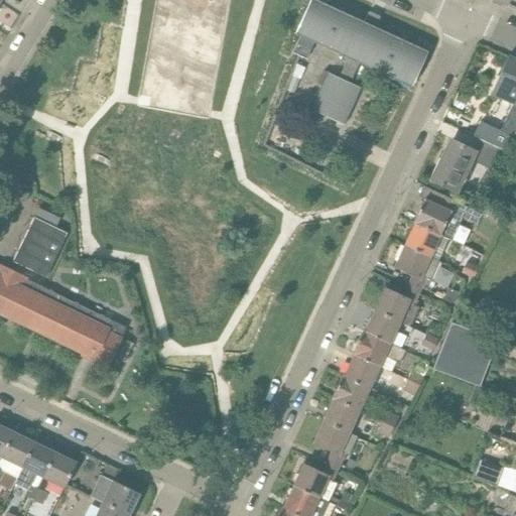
[(515,9),(515,0),(508,0),(506,5),(515,9)]
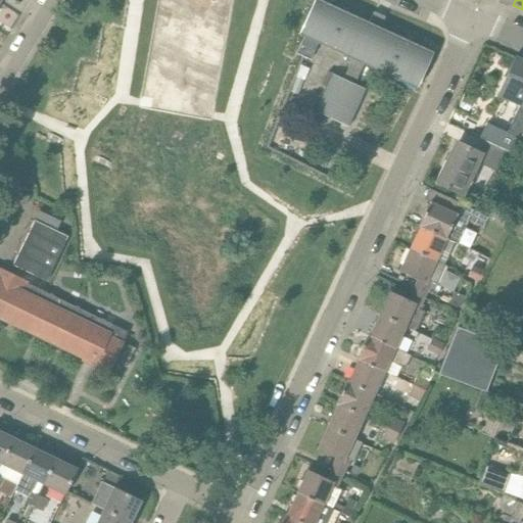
[(366,63),(413,85),(427,53),(379,31),(385,17),(374,12),(368,26),(321,4),(304,38),(296,54),(311,61),(319,44),(352,60),(343,80),(332,75),(315,111),(348,128),(367,90),(355,85),(366,63)]
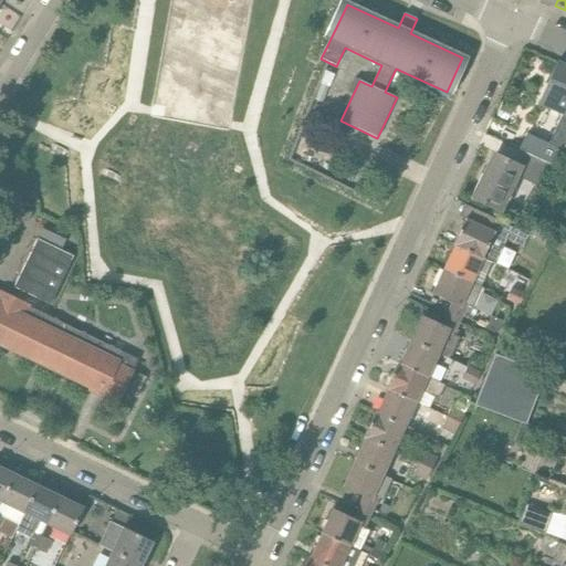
[(565,66),(557,63),(540,103),(565,115),(557,135),(565,138),(565,66)]
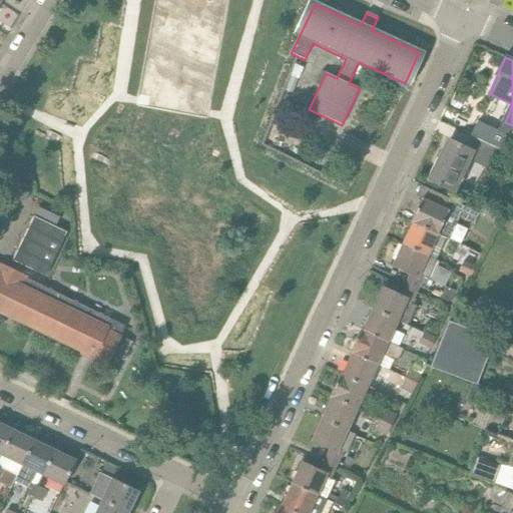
[(498,148),(500,150),(505,142),(479,129),(475,137),(498,148)]
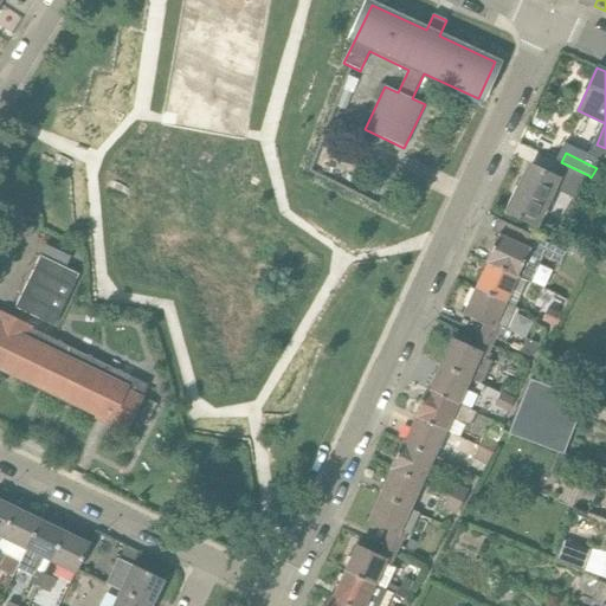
[(519,218),(539,227),(555,191),(577,201),(588,175),(561,162),(555,176),(542,169),(541,172),(530,166),(510,211),(520,216),(519,218)]
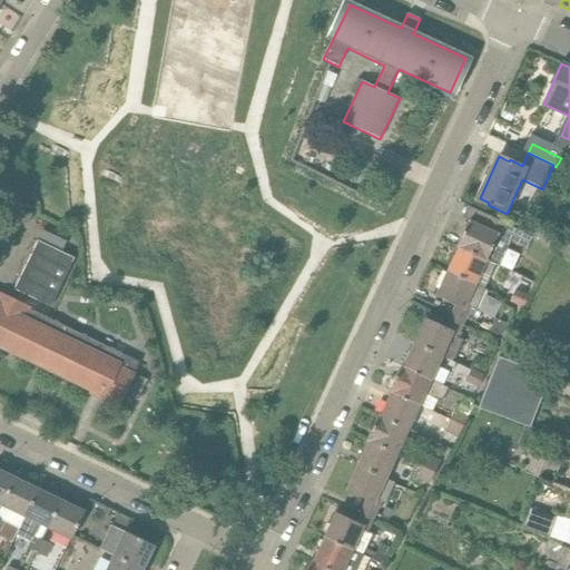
[(457,247),(459,248),(495,265),(499,266),(509,242),(514,244),(520,231),(491,217),(485,229),(469,222),(457,247)]
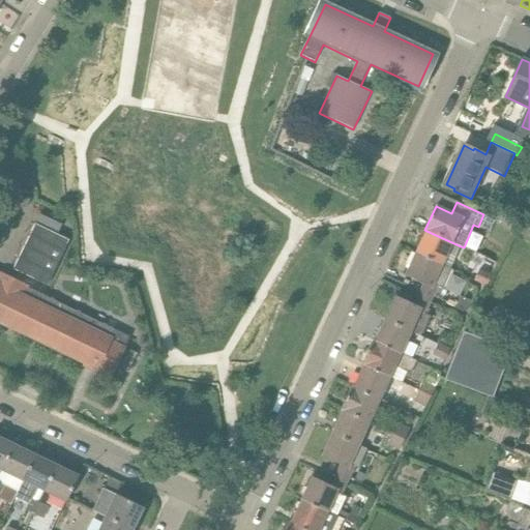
[(512,229),(518,221),(495,208),(491,217),(512,229)]
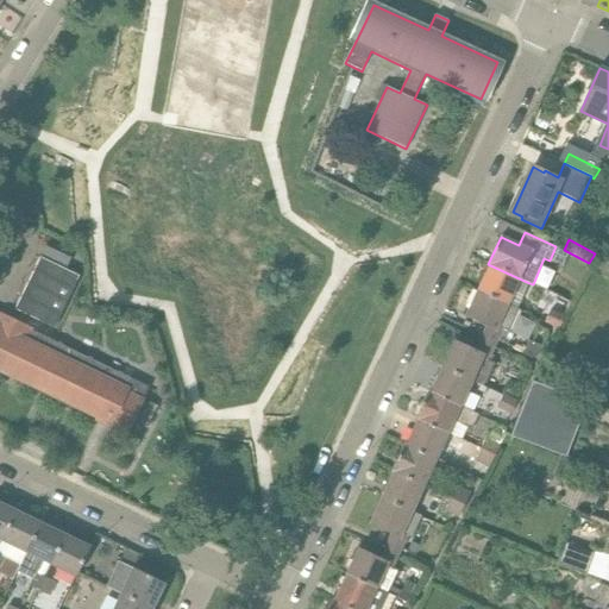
[(608,249),(597,268),(608,274),(608,249)]
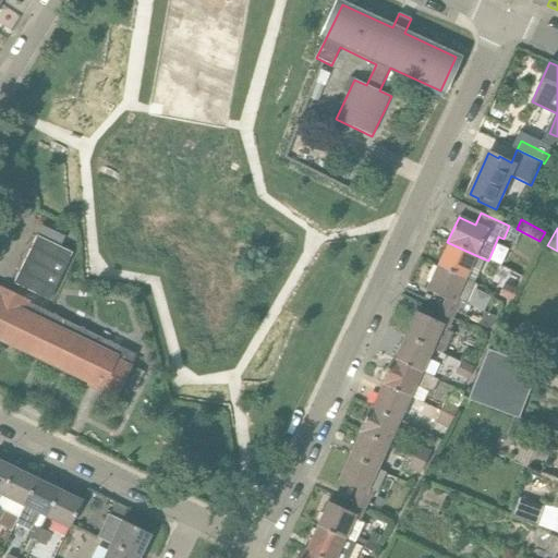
[(15,282),(50,299),(73,252),(38,234),(15,282)]
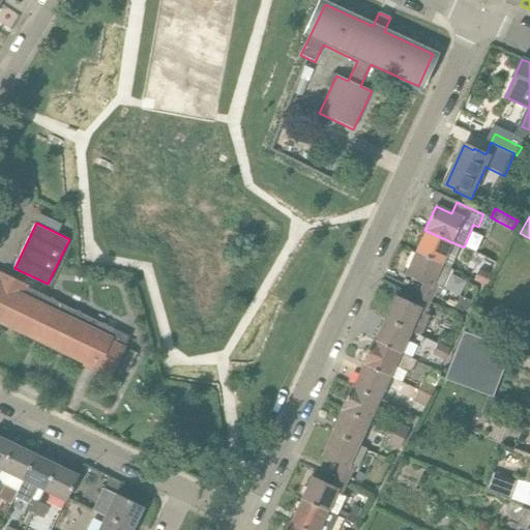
[(416,254),(442,265),(447,255),(455,258),(461,246),(427,231),(416,254)]
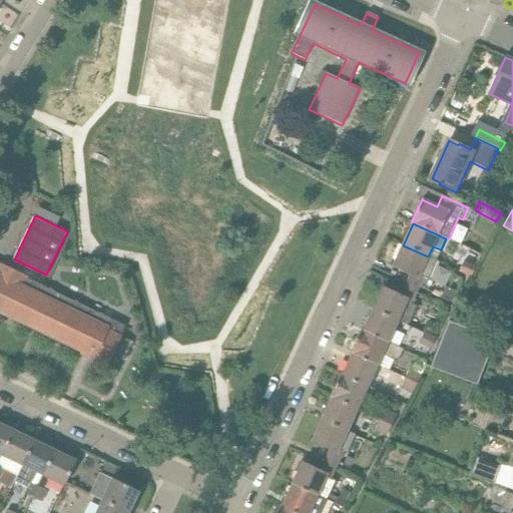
[(406,286),(418,291),(420,288),(425,290),(429,281),(438,262),(428,257),(403,245),(393,267),(410,276),(406,286)]
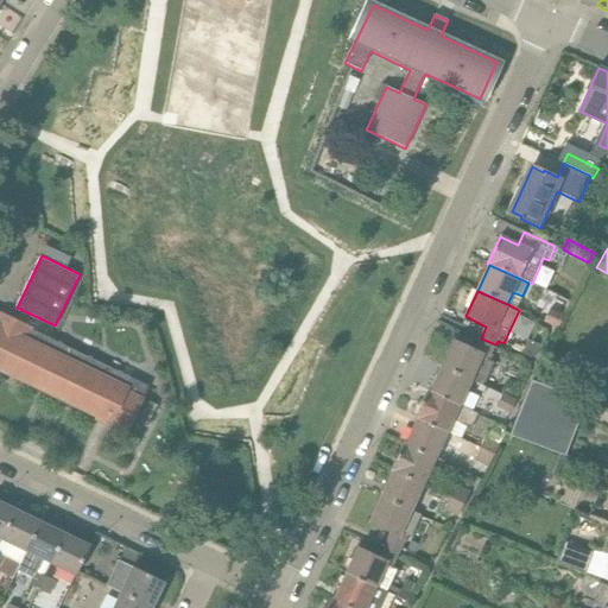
[(544,321),(557,327),(563,315),(557,312),(550,309),(544,321)]
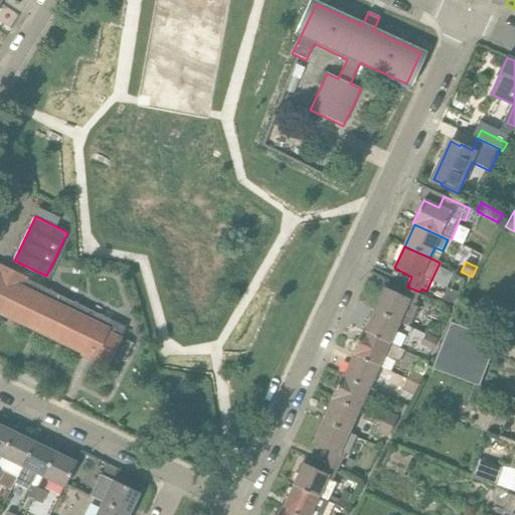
[(108,368),(127,328),(104,317),(104,316),(101,314),(100,315),(78,305),(78,304),(74,302),(74,303),(52,292),(53,292),(49,290),(49,291),(27,280),(28,279),(0,264),(0,313),(83,354),(82,356),(108,368)]
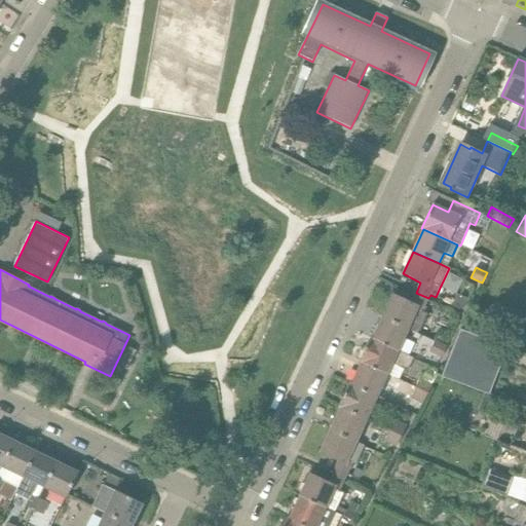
[(382,316),(416,333),(418,334),(427,314),(422,312),(428,298),(416,293),(411,303),(392,294),(382,316)]
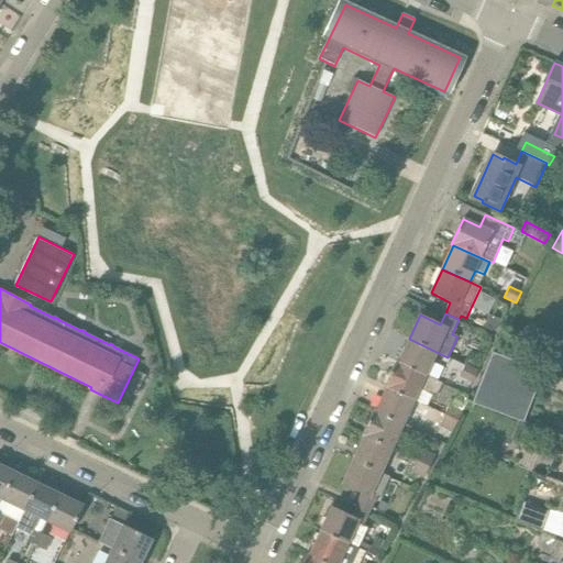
[(483,328),(492,332),(498,329),(501,321),(489,316),(483,328)]
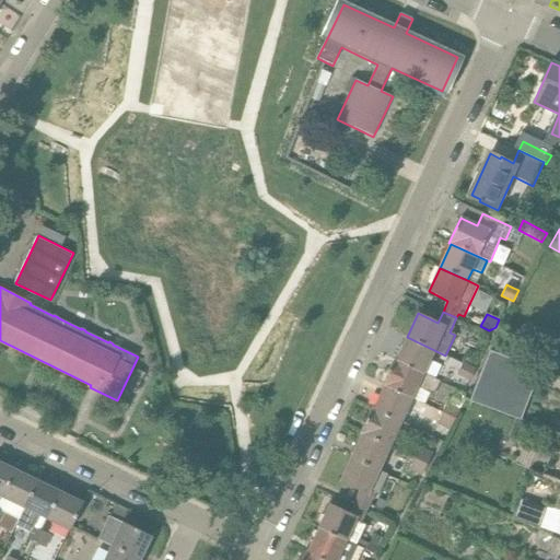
[(503,357),(513,335),(500,329),(488,351),(503,357)]
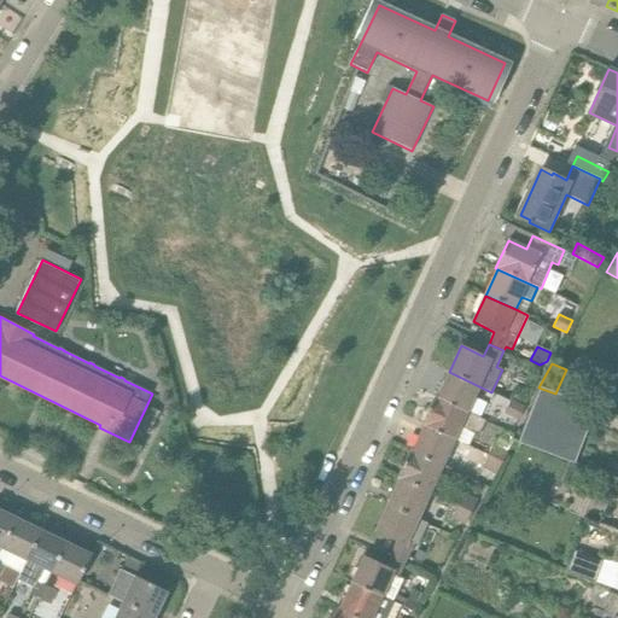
[(437,398),(477,418),(489,391),(449,372),(437,398)]
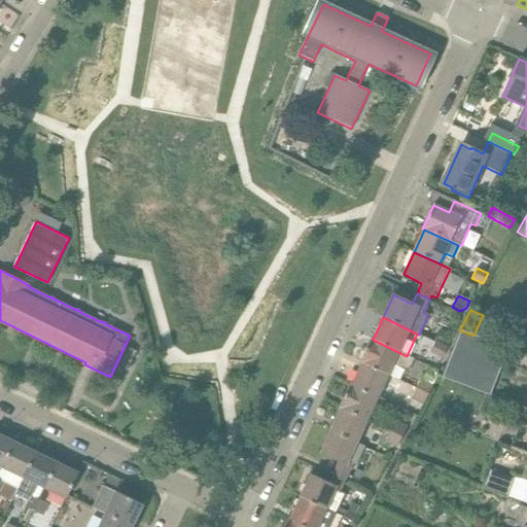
[(442,377),(488,395),(506,348),(473,336),(459,330),(442,377)]
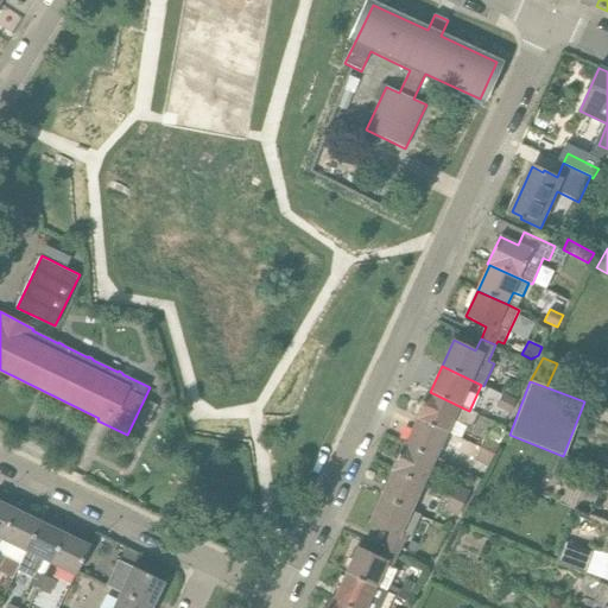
[(415,419),(417,420),(448,434),(460,438),(464,428),(472,430),(479,415),(469,411),(430,392),(428,391),(415,419)]
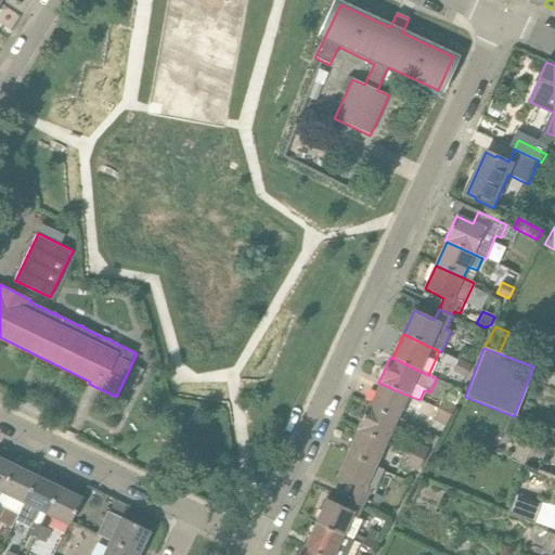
[(452,373),(465,379),(472,366),(459,359),(452,373)]
